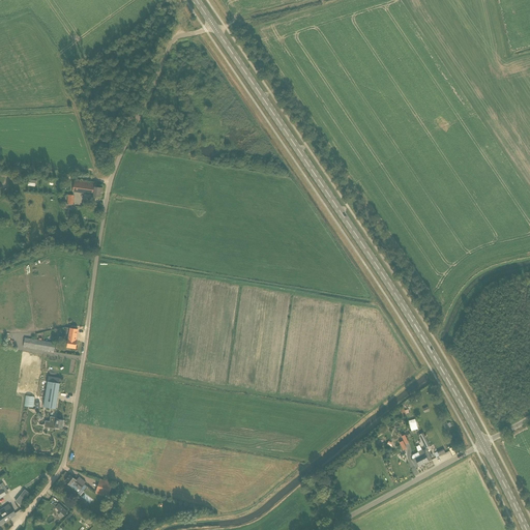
[(74,192),(81,193),(93,194),(92,197),(101,198),(102,188),(96,187),(97,184),(76,181),(74,192)]
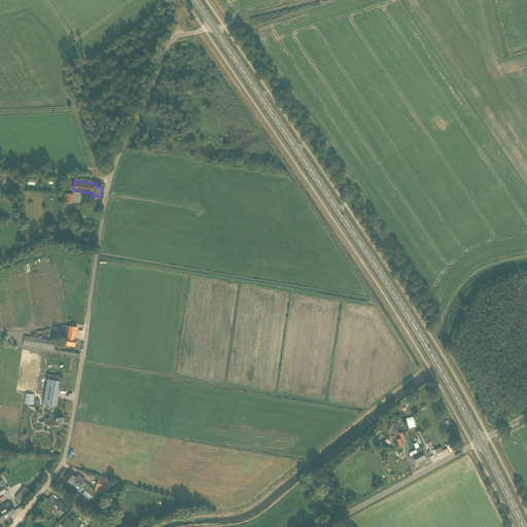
[(75,347),(76,339),(74,339),(75,332),(70,331),(69,338),(68,338),(67,345),(75,347)]
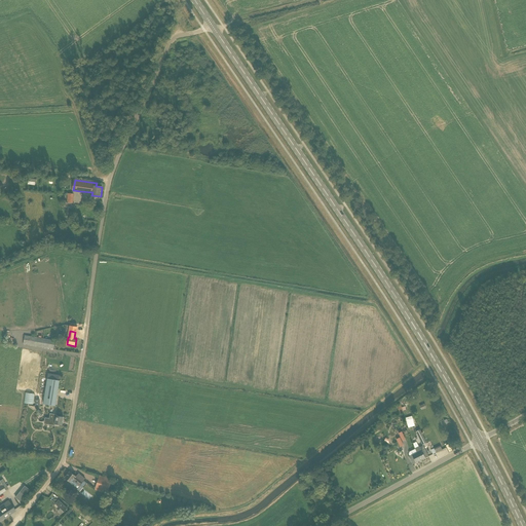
[(55,341),(25,336),(24,344),(54,349),(55,341)]
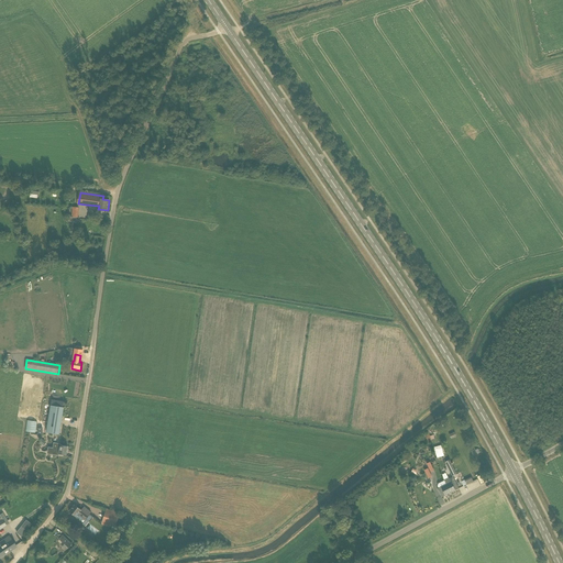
[(51,406),(46,432),(59,434),(64,408),(51,406)]
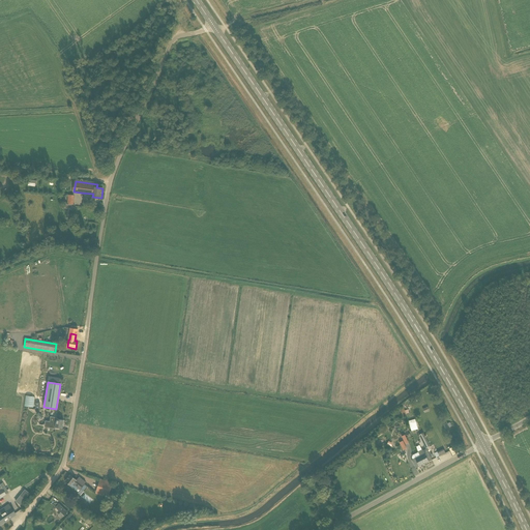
[(33,408),(35,396),(26,395),(24,406),(33,408)]
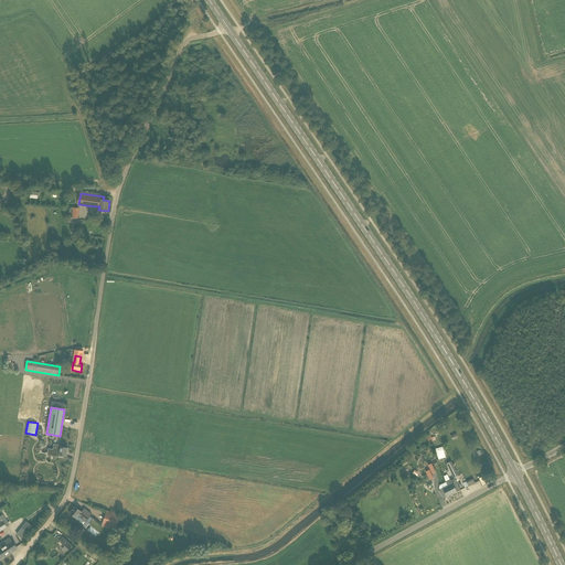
[(443,446),(435,448),(438,459),(446,457),(443,446)]
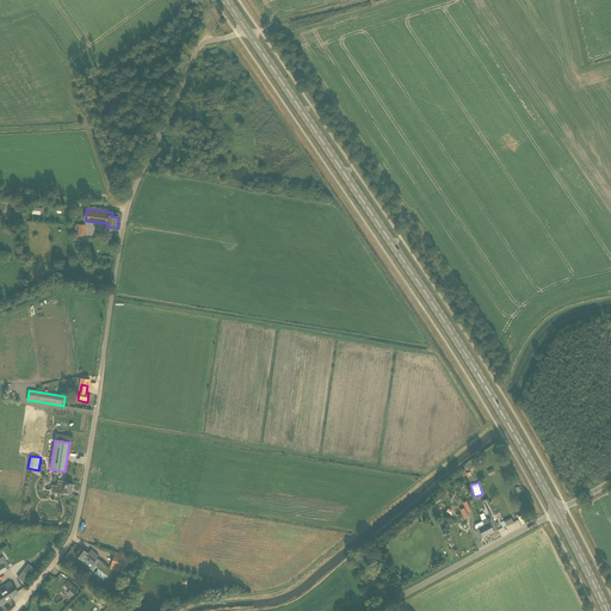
[(72,494),(74,485),(65,483),(65,488),(59,488),(59,492),(63,493),(72,494)]
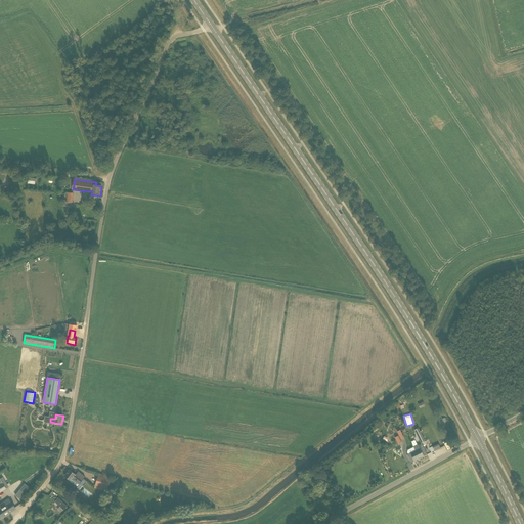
[(419,428),(415,430),(422,443),(425,441),(419,428)]
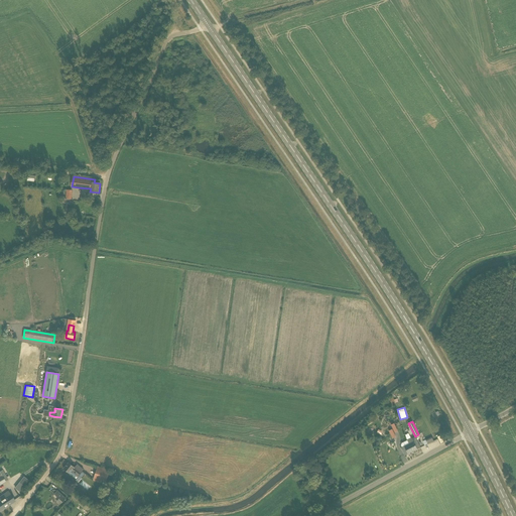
[(409,444),(412,452),(420,447),(415,437),(411,439),(410,437),(407,439),(409,444)]
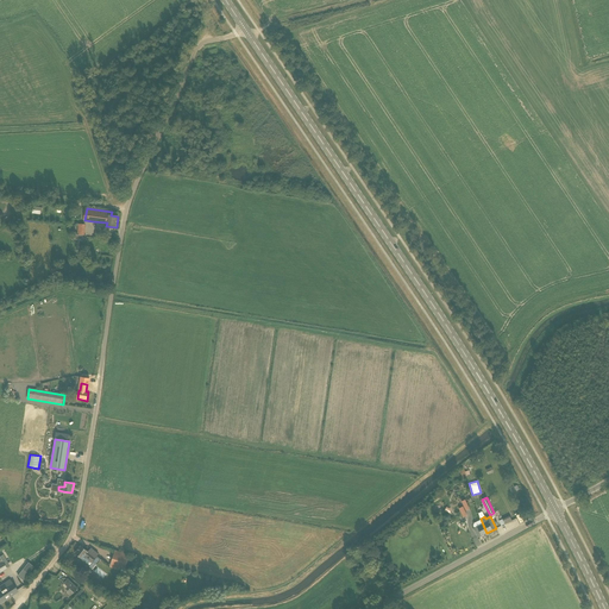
[(473,528),(478,538),(487,533),(483,525),(473,528)]
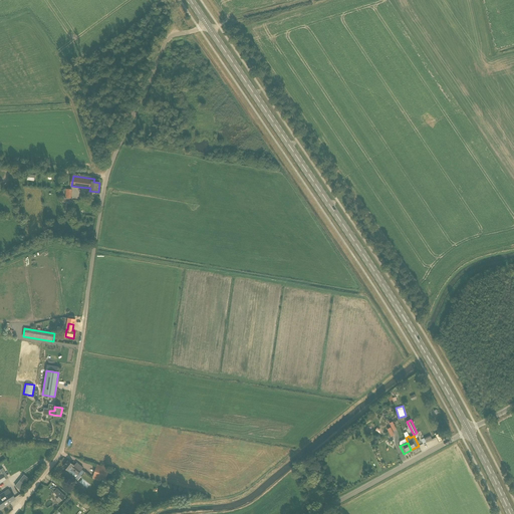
[(63,467),(69,472),(68,473),(76,480),(80,475),(78,474),(83,468),(77,463),(74,466),(68,461),(63,467)]
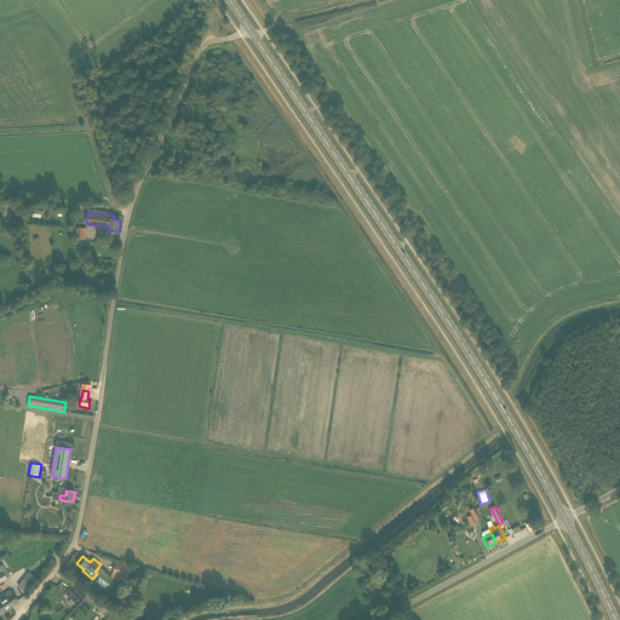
[(118,561),(116,563),(113,577),(126,581),(132,566),(118,561)]
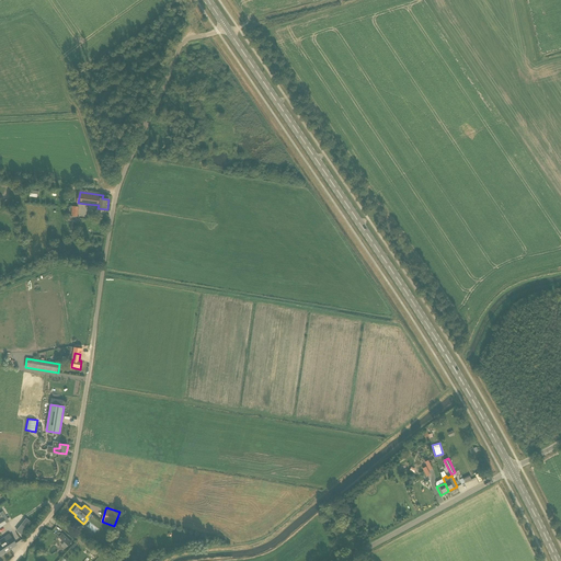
[(26,518),(15,530),(21,535),(32,523),(26,518)]
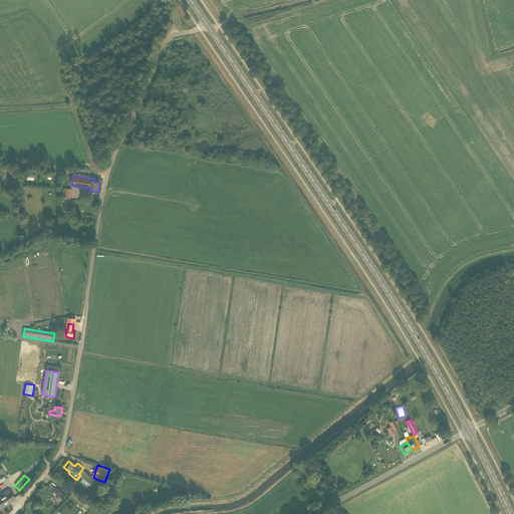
[(66,497),(57,488),(53,492),(62,501),(66,497)]
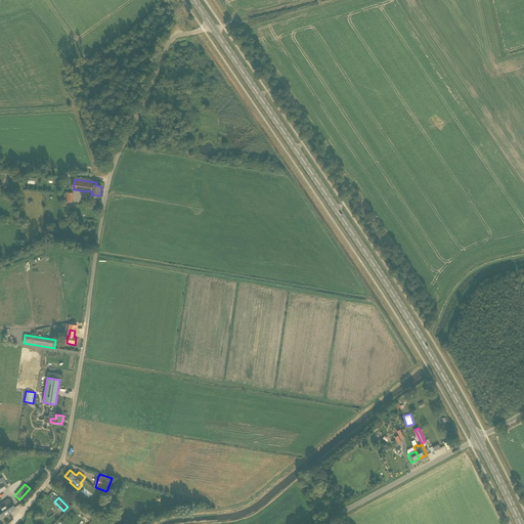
[(0,519),(15,509),(14,508),(8,498),(0,504),(0,519)]
